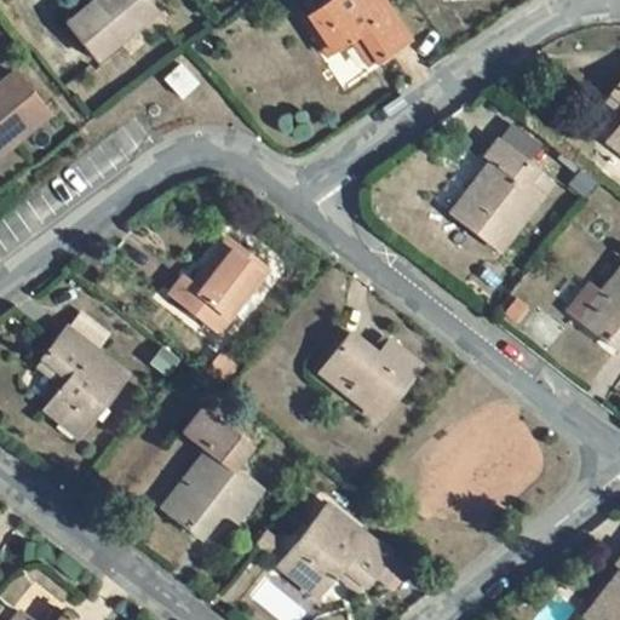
[(101,0),(95,6),(91,1),(65,24),(97,61),(156,11),(147,0),(101,0)]
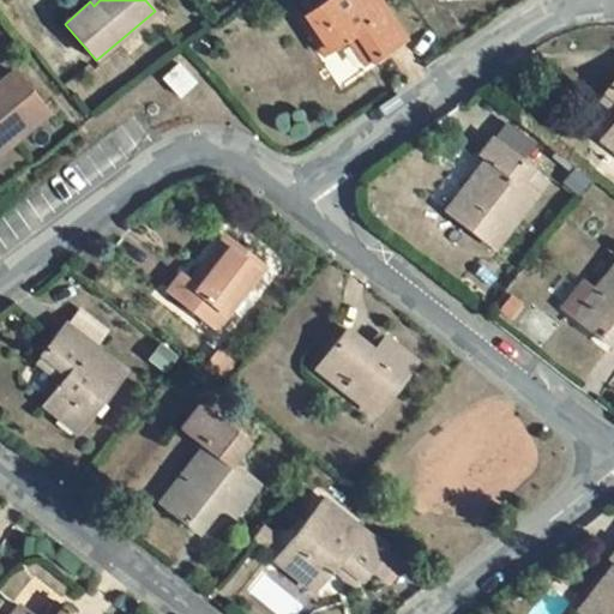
[(323,54),(348,38),(355,32),(374,61),(405,38),(378,0),(325,0),(299,18),(323,54)]
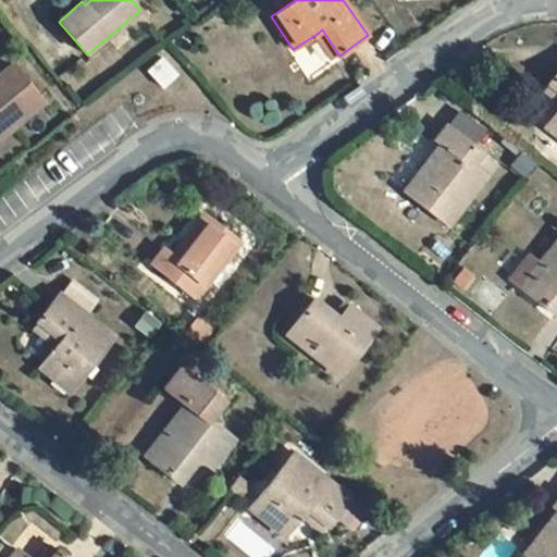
[(332,59),(339,56),(322,29),(316,35),(332,59)]
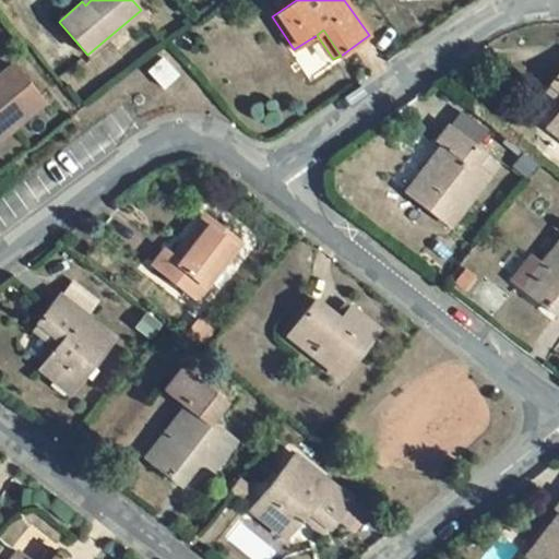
[(177,74),(163,59),(149,72),(164,87),(177,74)]
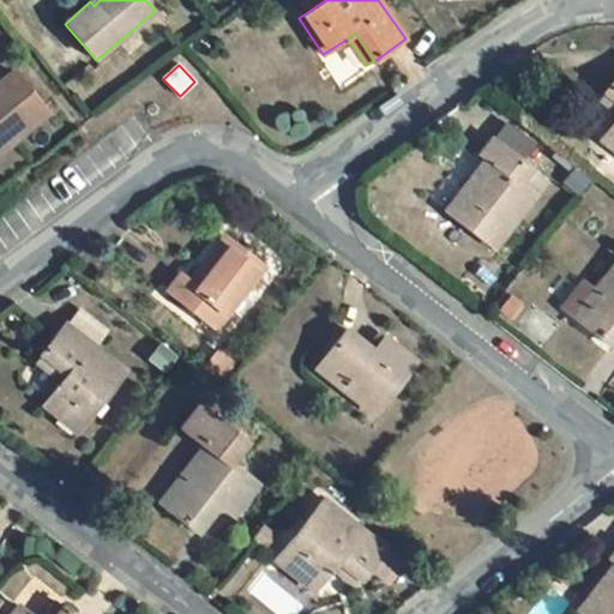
[(0,151),(46,113),(11,71),(0,79),(0,151)]
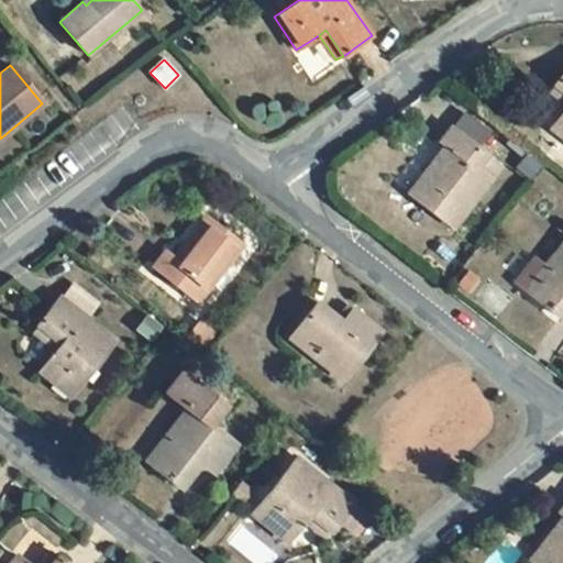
[(562,92),(562,113),(552,129),(562,138),(562,72),(553,85),(562,92)]
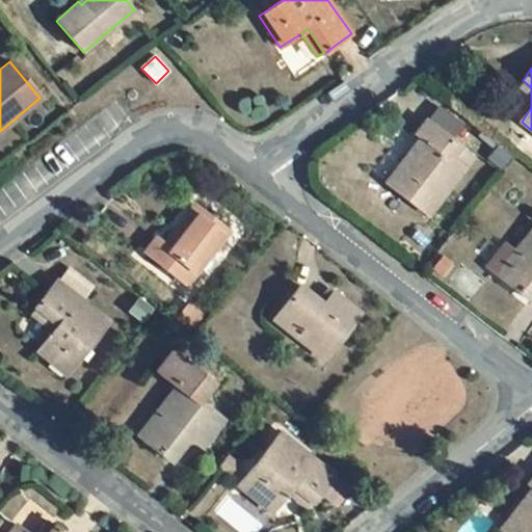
[(519,86),(531,96),(531,87),(523,80),(519,86)]
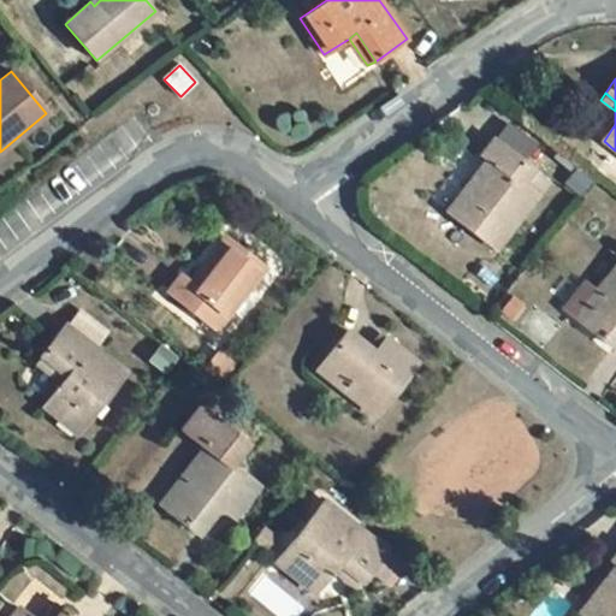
[(481,154),(487,159),(495,165),(485,177),(478,172),(448,211),(496,249),(549,182),(493,138),(481,154)]
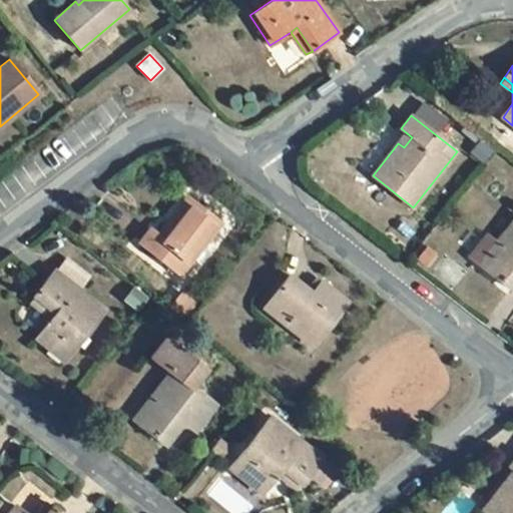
[(406,132),(398,143),(404,147),(412,137),(406,132)]
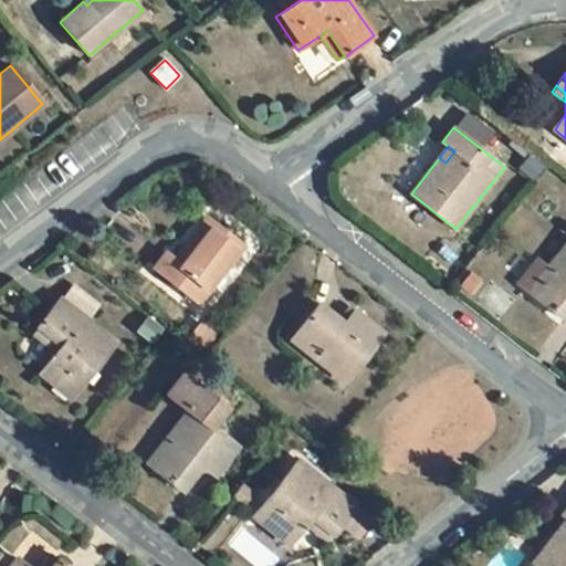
[(542,165),(524,152),(517,160),(534,175),(542,165)]
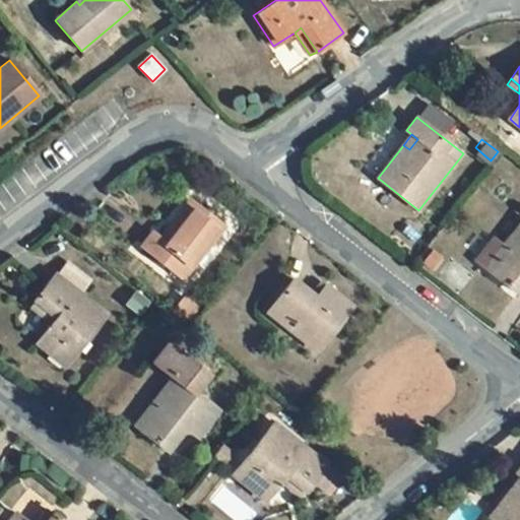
[(161,238),(155,234),(148,228),(137,242),(183,278),(224,225),(191,200),(172,224),(161,238)]
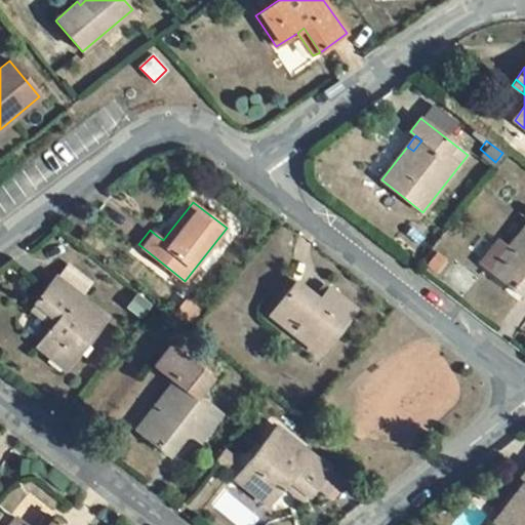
[(167,223),(157,236),(163,240),(173,227),(167,223)]
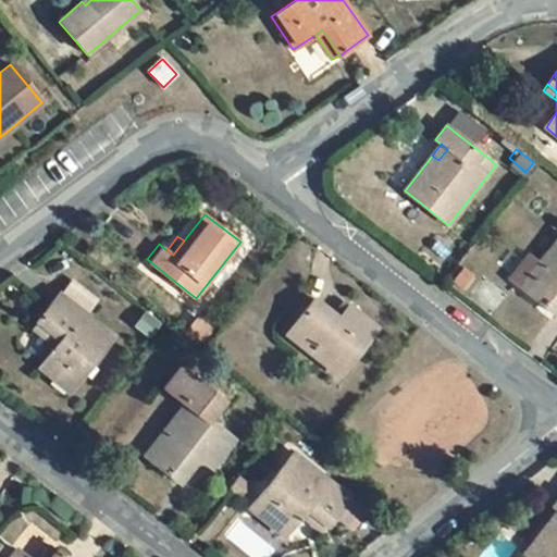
[(531,257),(511,281),(525,293),(555,314),(556,311),(556,239),(540,263),(531,257)]
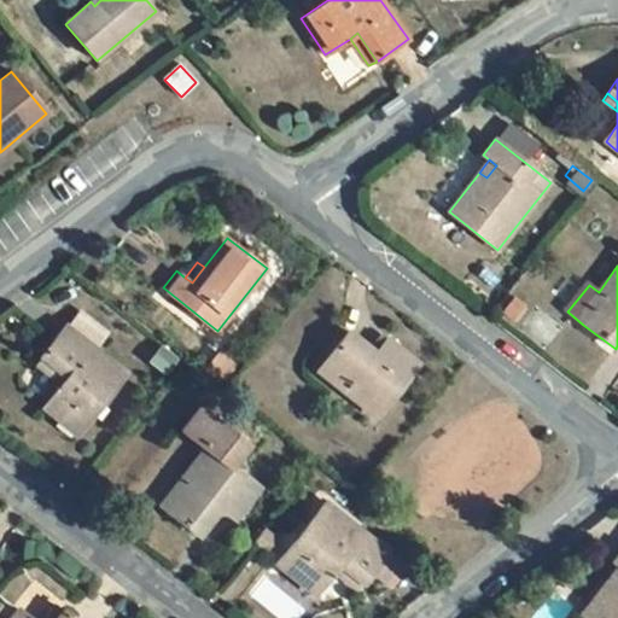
[(82,312),(70,328),(94,348),(106,331),(82,312)]
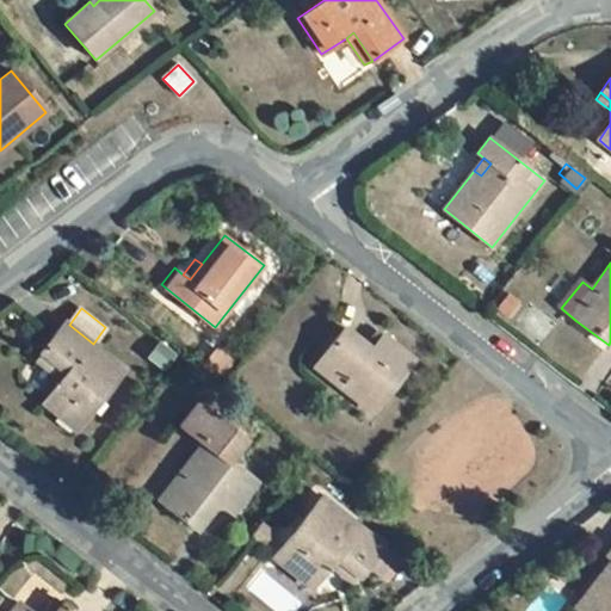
[(67,372),(61,381),(43,402),(78,430),(125,370),(93,344),(69,325),(65,322),(42,352),(67,372)]
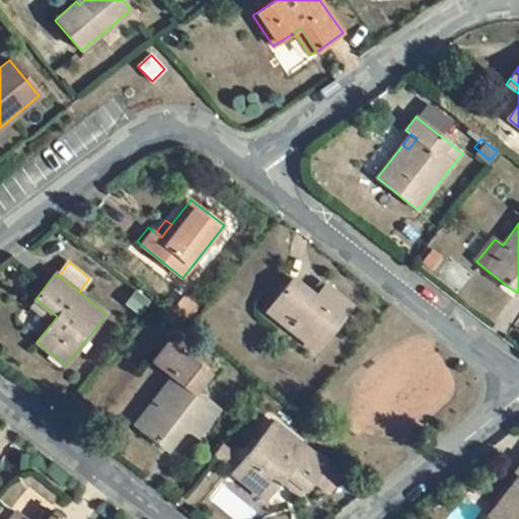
[(294,323),(289,328),(315,350),(352,306),(325,285),(315,297),(292,278),(271,305),(294,323)]
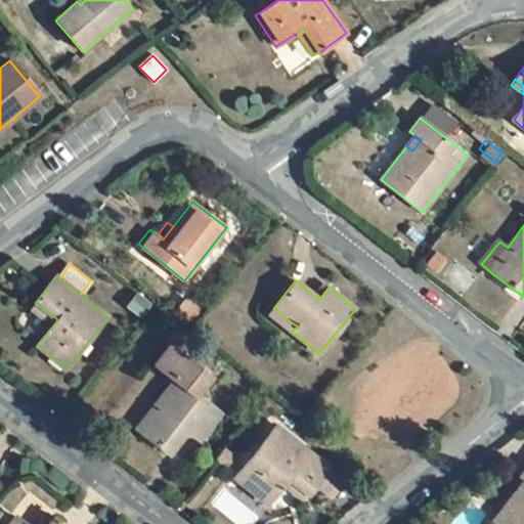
[(200,311),(186,300),(175,314),(189,324),(200,311)]
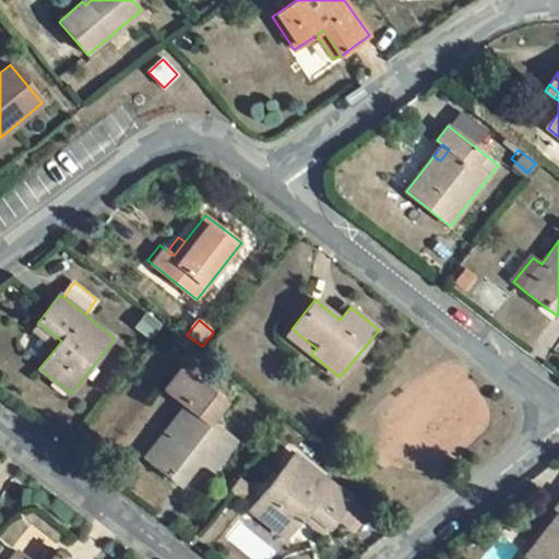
[(33,330),(56,348),(61,341),(38,322),(33,330)]
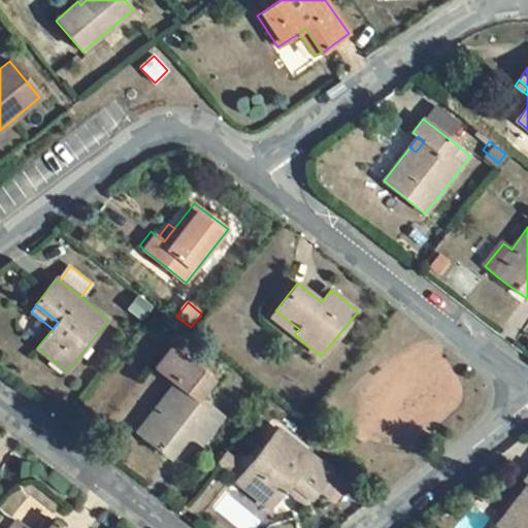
[(271,316),(294,334),(299,329),(275,310),(271,316)]
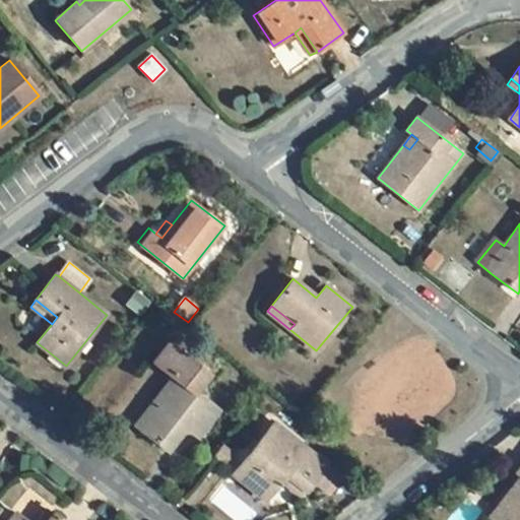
[(161,402),(141,429),(168,450),(186,428),(198,438),(219,410),(195,392),(208,375),(170,343),(154,362),(174,377),(156,399),(161,402)]
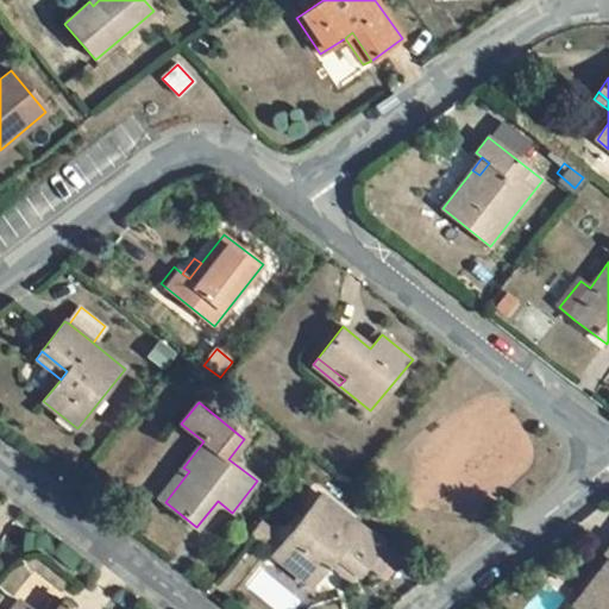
[(158,497),(165,502),(189,471),(183,468),(158,497)]
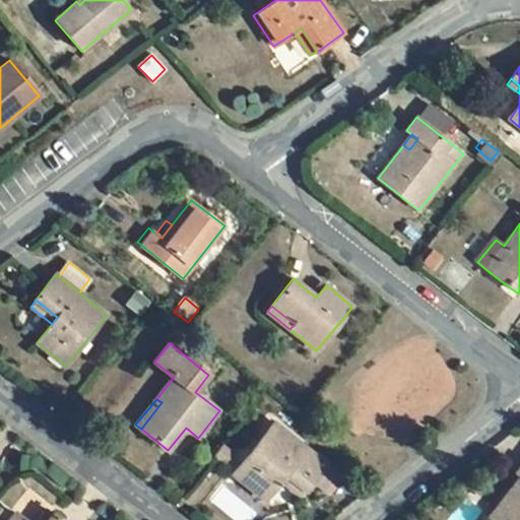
[(265,501),(281,481),(287,475),(306,491),(327,465),(274,424),(233,474),(265,501)]
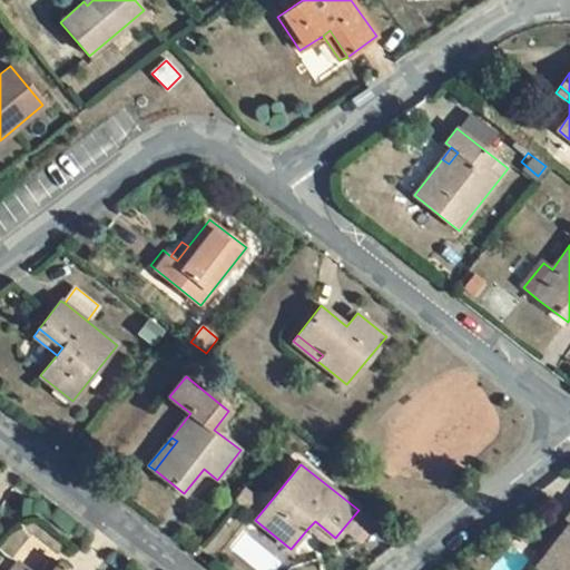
[(256,507),(245,498),(239,504),(251,513),(256,507)]
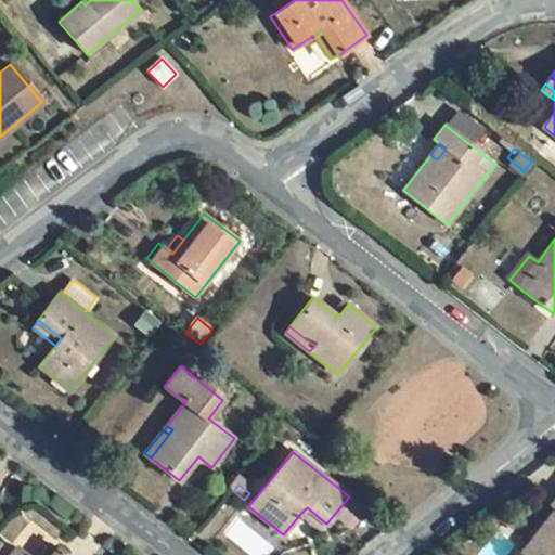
[(542,528),(519,554),(554,554),(554,499),(551,504),(554,506),(554,524),(549,533),(542,528)]
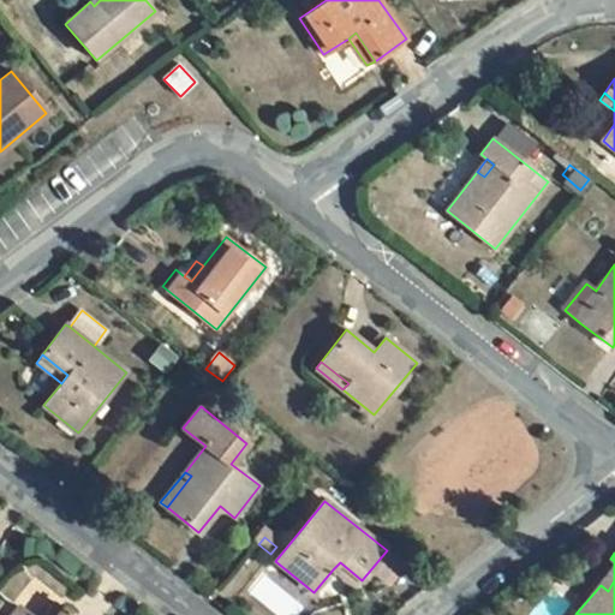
[(357,589),(362,580),(340,562),(333,569),(357,589)]
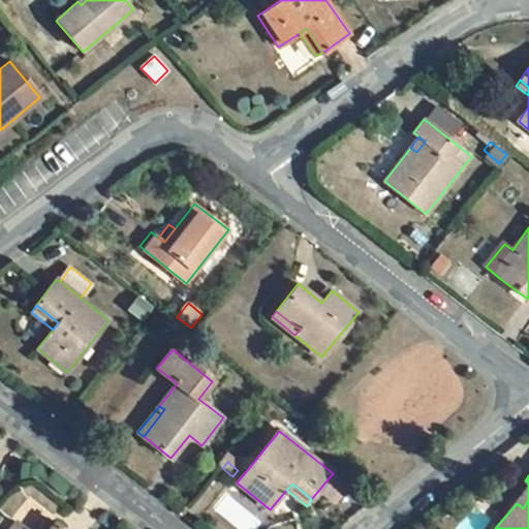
[(528,485),(517,503),(523,508),(528,499),(528,485)]
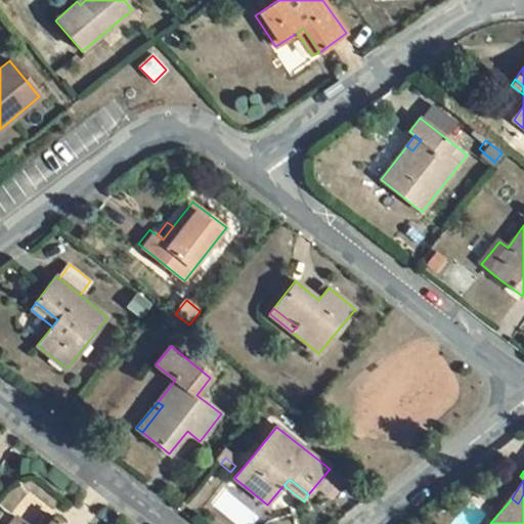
[(47,513),(39,523),(48,523),(54,518),(47,513)]
